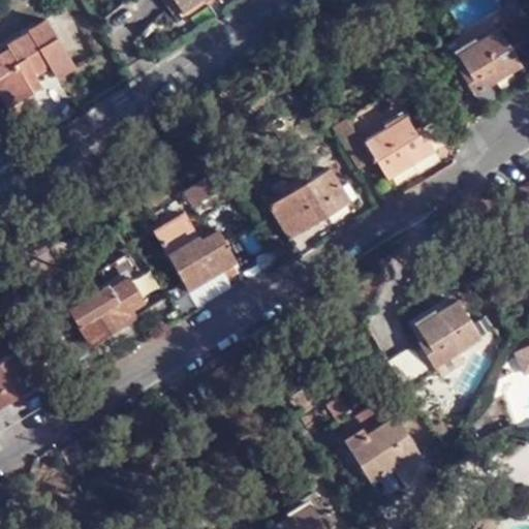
[(503,0),(506,23),(525,11),(517,0),(503,0)]
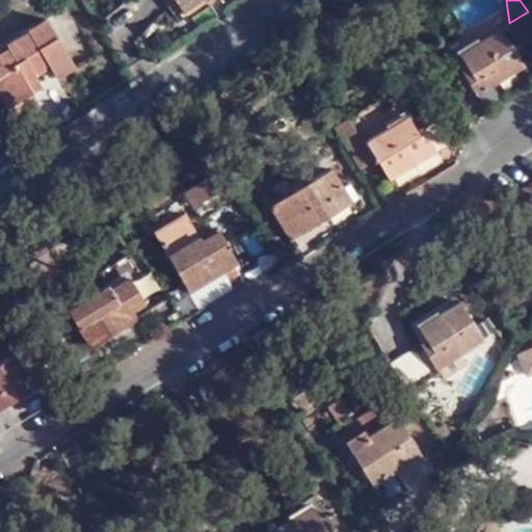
[(0,104),(25,88),(18,76),(26,71),(25,67),(41,56),(50,72),(69,59),(38,12),(18,25),(19,27),(0,38),(0,104)]
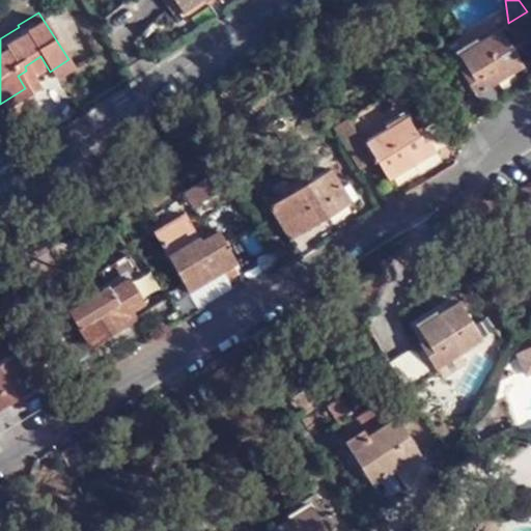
[(462,68),(477,93),(522,64),(499,27),(459,52),(467,65),(462,68)]
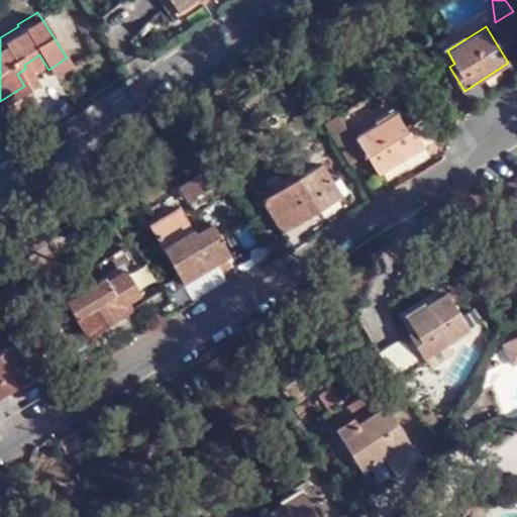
[(30,96),(24,86),(0,101),(7,112),(30,96)]
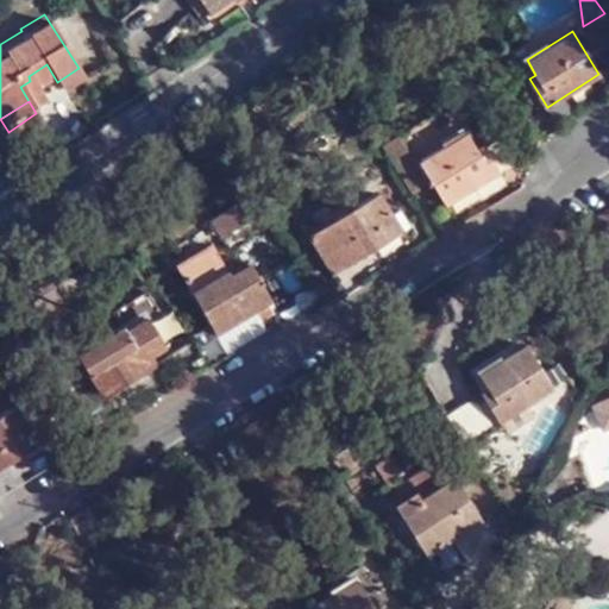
[(381,145),(410,194),(432,181),(445,203),(498,173),(483,145),(476,148),(468,132),(415,163),(397,136),(381,145)]
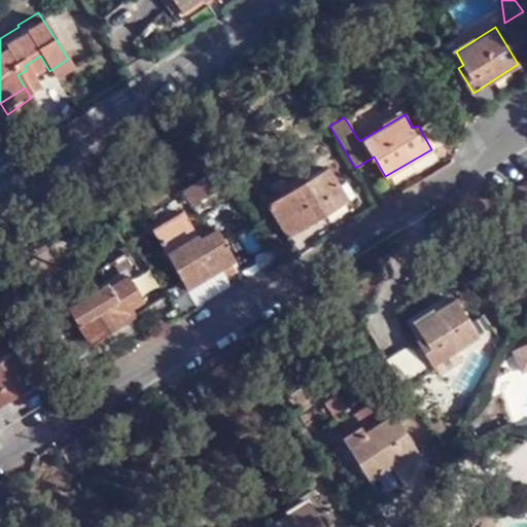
[(232,182),(217,159),(204,168),(218,191),(232,182)]
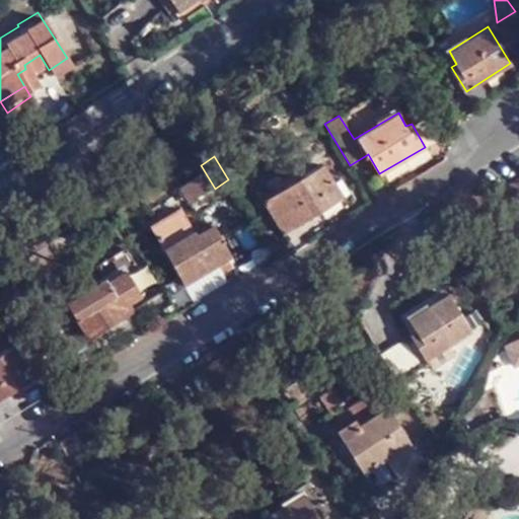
[(266,201),(286,234),(343,198),(322,164),(266,201)]
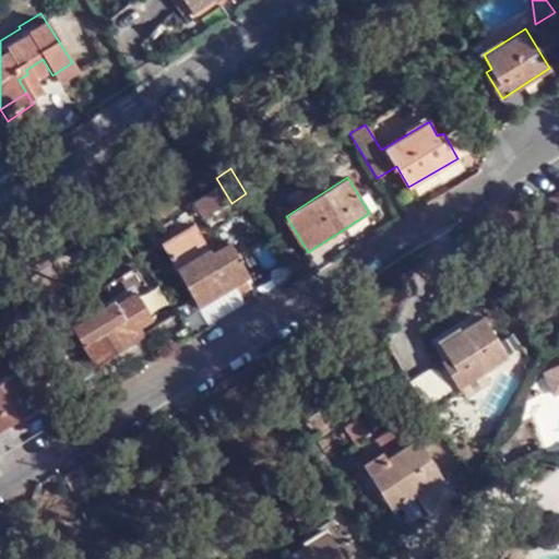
[(215,189),(192,203),(200,215),(223,202),(215,189)]
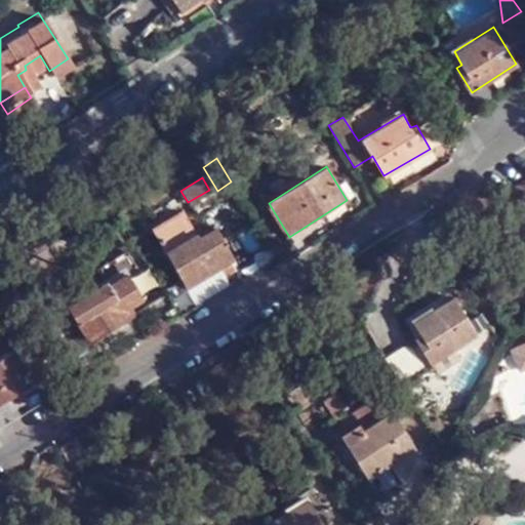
[(151,224),(188,285),(221,265),(236,257),(217,225),(200,235),(182,205),(151,224)]
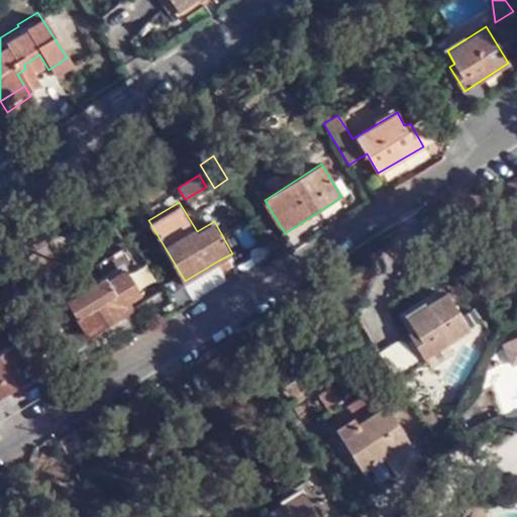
[(241,268),(232,253),(218,261),(227,277),(241,268)]
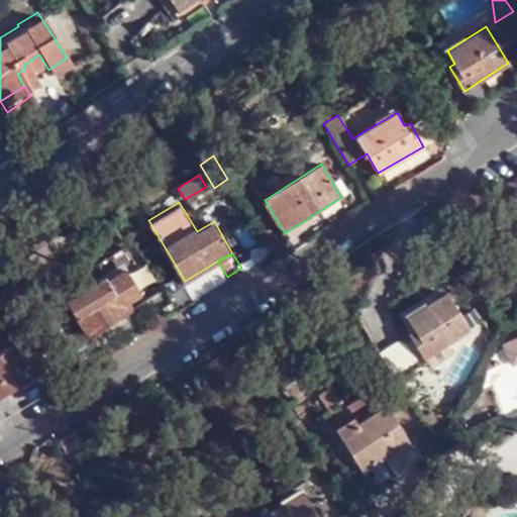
[(227,277),(218,261),(185,281),(195,296),(227,277)]
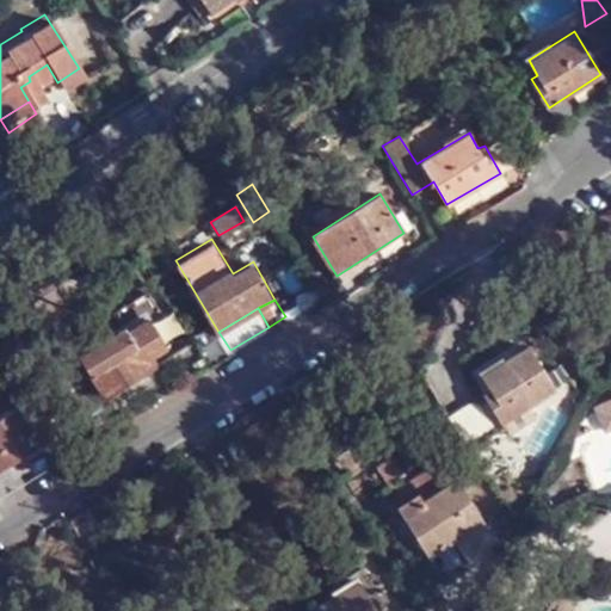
[(76,353),(104,397),(141,376),(136,368),(166,349),(148,319),(124,332),(122,327),(76,353)]
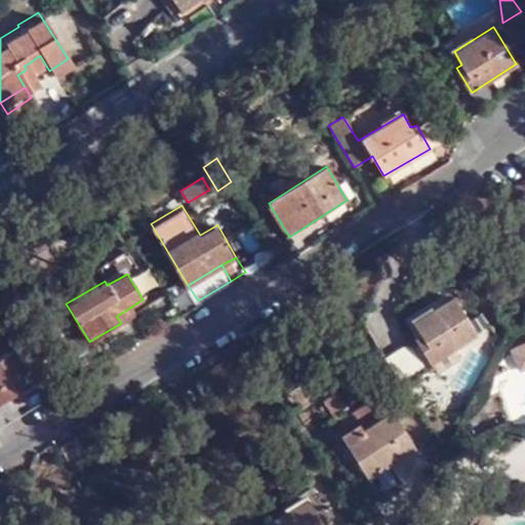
[(417,345),(428,362),(475,333),(451,294),(411,319),(425,340),(417,345)]
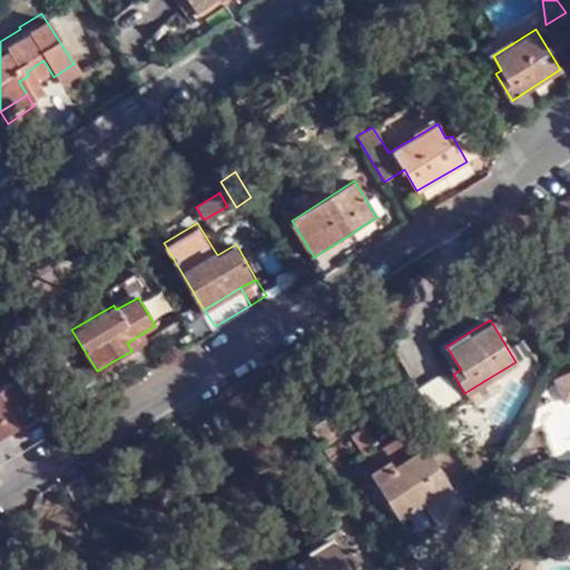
[(0,436),(56,403),(33,365),(0,384),(0,436)]
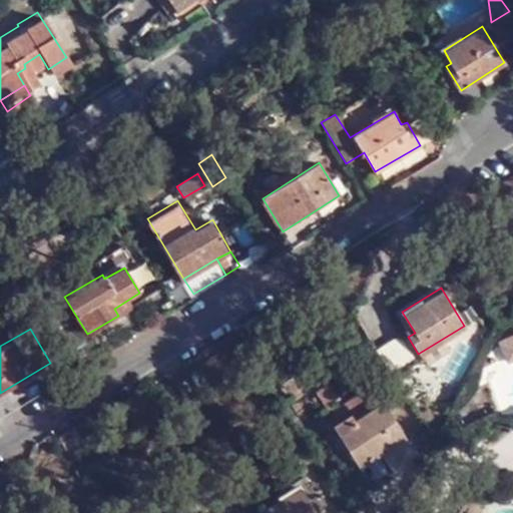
[(512,330),(498,337),(508,359),(512,357),(512,330)]
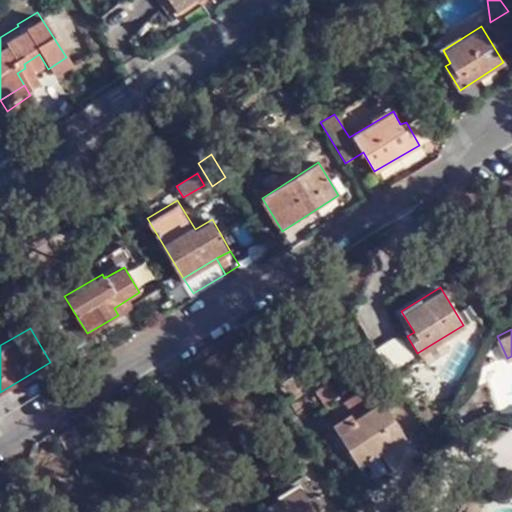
[(330,380),(314,390),(325,407),(340,397),(330,380)]
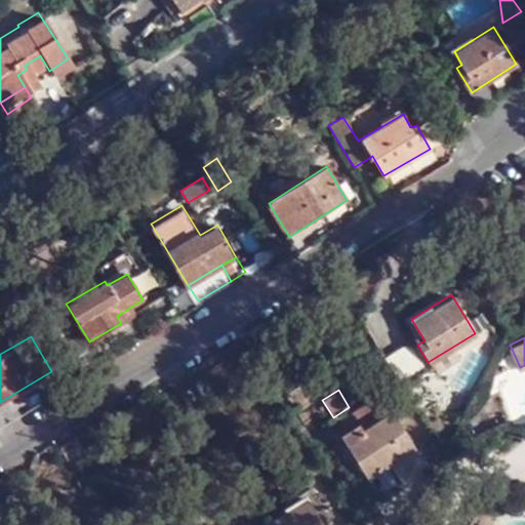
[(352,412),(359,422),(370,416),(373,421),(392,411),(377,390),(370,393),(373,399),(352,412)]
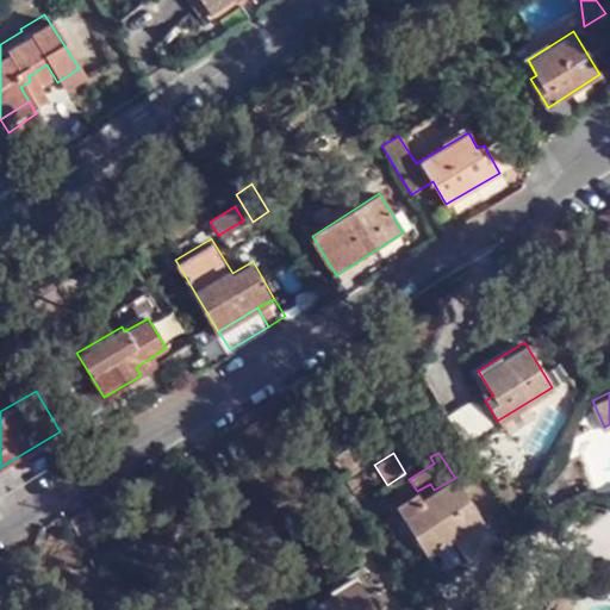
[(485,528),(455,478),(434,490),(430,484),(417,491),(415,493),(417,499),(398,511),(423,552),(448,536),(465,561),(485,528)]
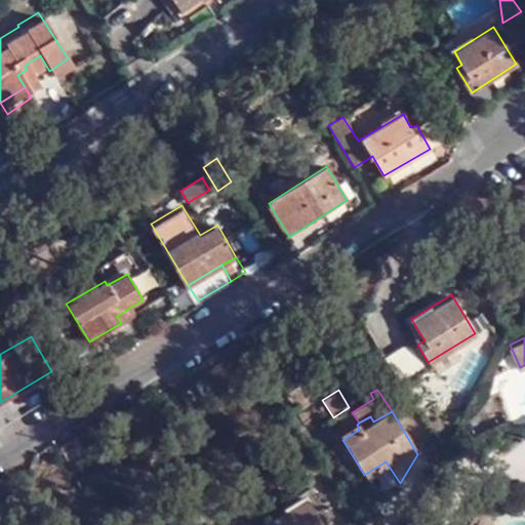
[(339,436),(342,440),(359,430),(357,425),(339,436)]
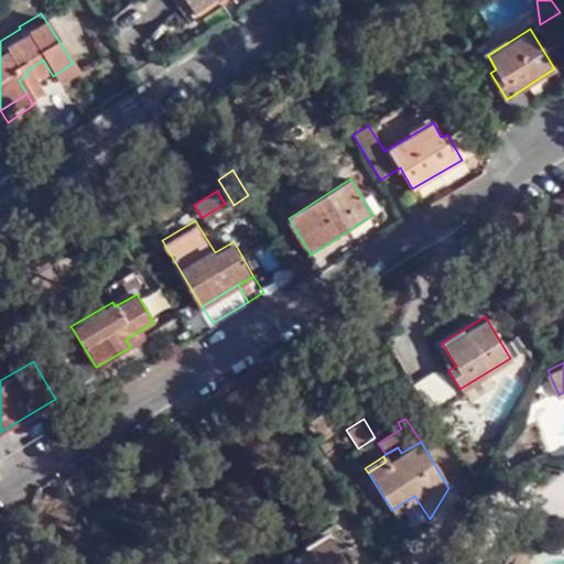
[(82,473),(73,477),(68,480),(84,508),(98,499),(82,473)]
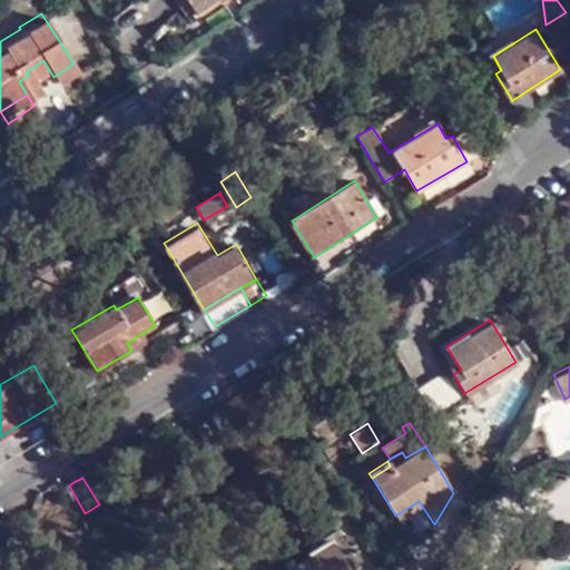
[(294,564),(297,569),(361,569),(350,550),(344,554),(335,540),(294,564)]
